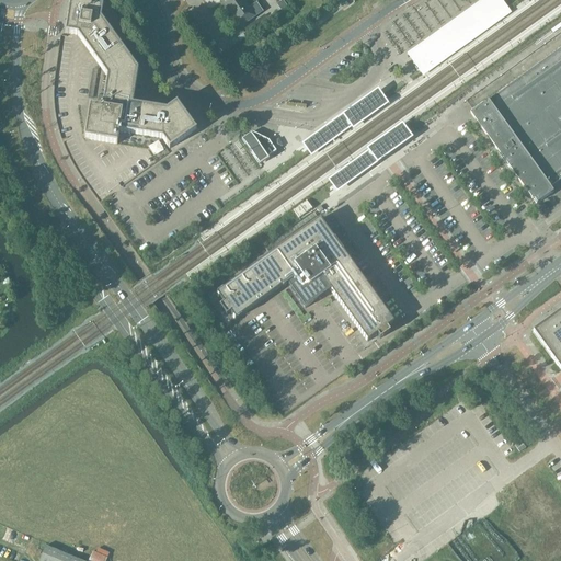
[(219,0),(240,27),(262,12),(256,4),(249,9),(242,0),(219,0)]
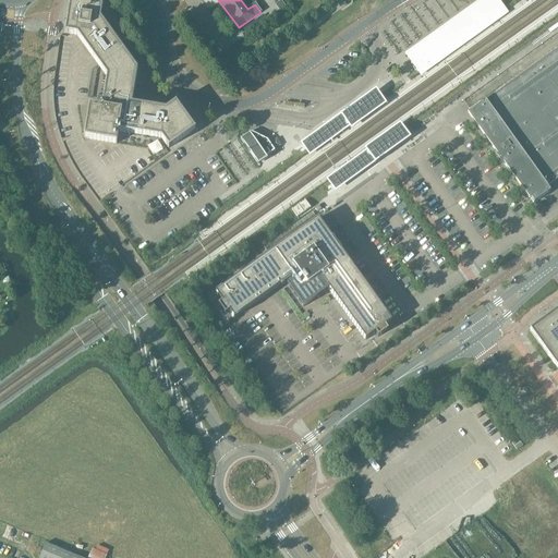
[(412,64),(420,75),(508,12),(498,0),(480,0),(404,55),(408,59),(412,64)]
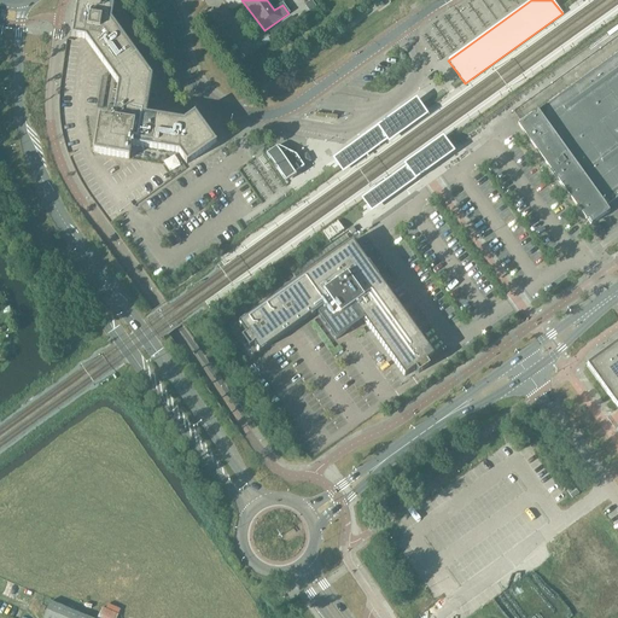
[(100,6),(76,1),(70,39),(85,40),(117,86),(111,121),(98,118),(93,150),(97,156),(128,161),(130,147),(178,155),(186,165),(216,144),(202,124),(202,126),(145,116),(151,79),(100,6)]
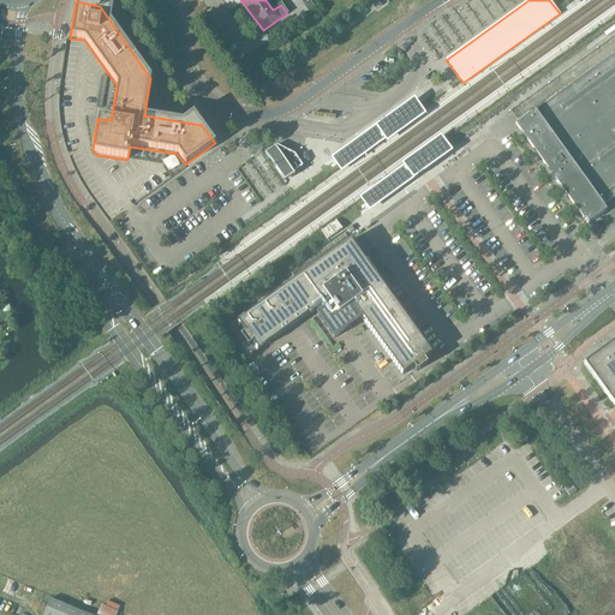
[(517,126),(584,219),(589,225),(607,212),(603,206),(614,197),(614,53),(535,112),(533,109),(532,115),(517,126)]
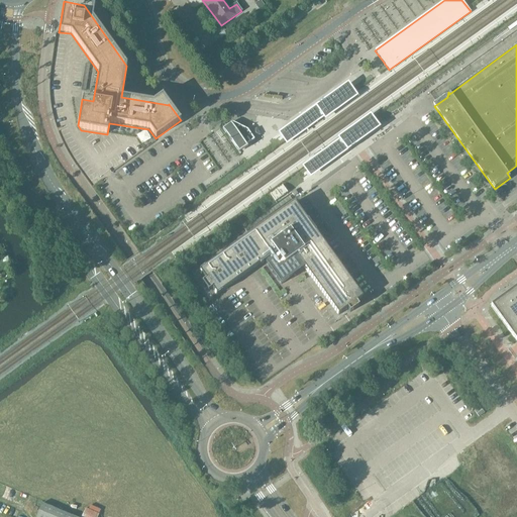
[(348,82),(279,131),(285,140),(287,143),(324,117),(325,119),(358,95),(348,82)]
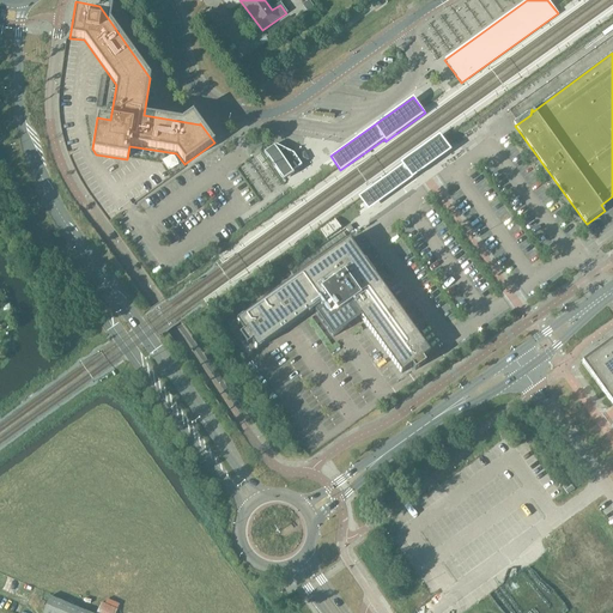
[(400,162),(402,164),(358,196),(369,210),(451,149),(443,138),(439,133),(400,162)]
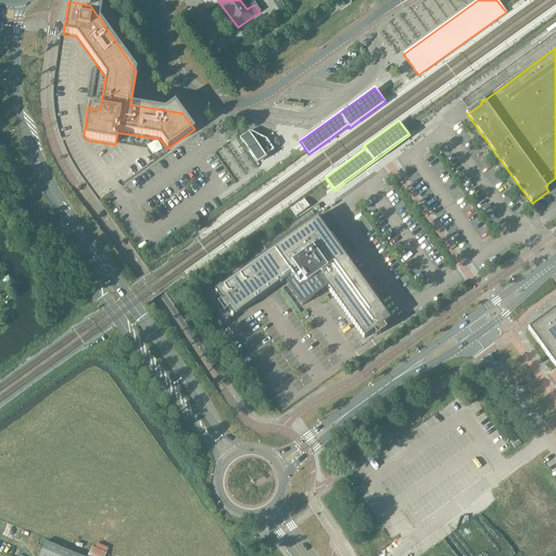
[(266,140),(265,140),(251,134),(250,133),(249,134),(239,139),(254,162),(263,155),(265,158),(274,151),(266,141),(266,140)]
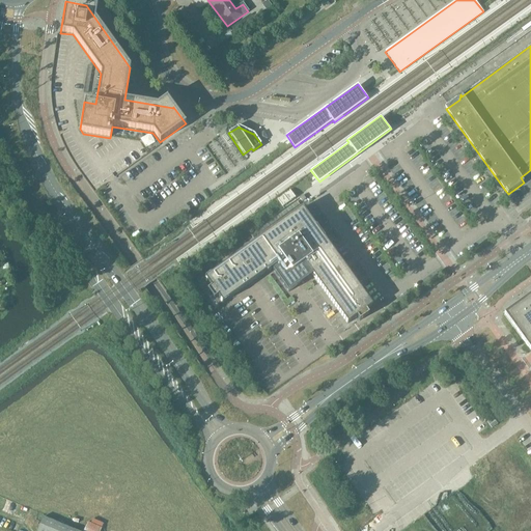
[(289,190),(277,199),(282,206),(296,197),(289,190)]
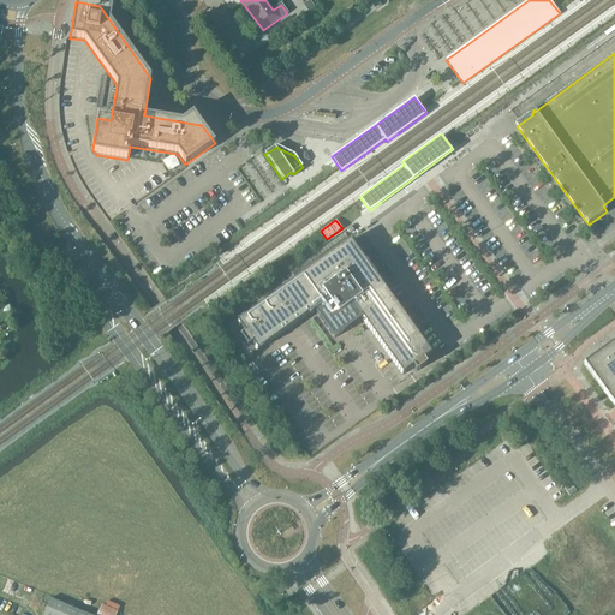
[(428,364),(424,359),(431,354),(351,242),(322,262),(314,266),(309,272),(238,322),(245,333),(240,336),(254,354),(315,311),(335,339),(363,318),(404,375),(413,368),(417,372),(428,364)]
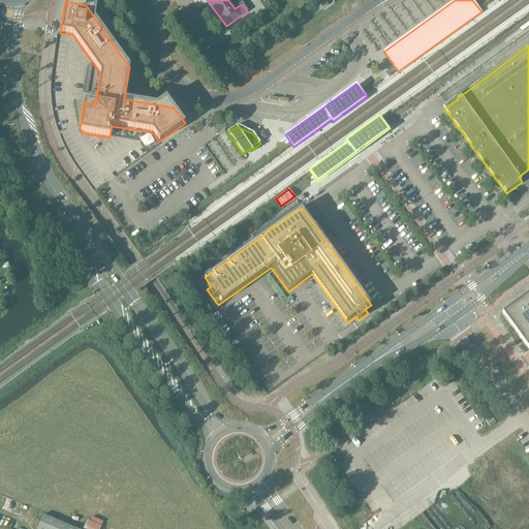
[(528,293),(502,313),(522,341),(524,343),(528,350),(528,293)]
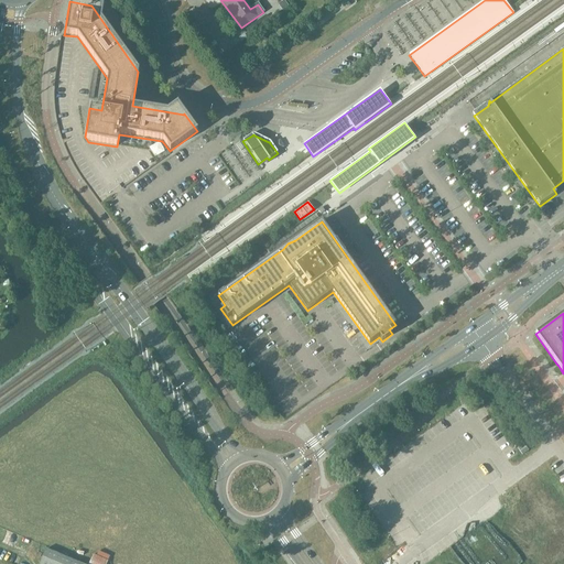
[(529,451),(523,444),(518,448),(522,455),(529,451)]
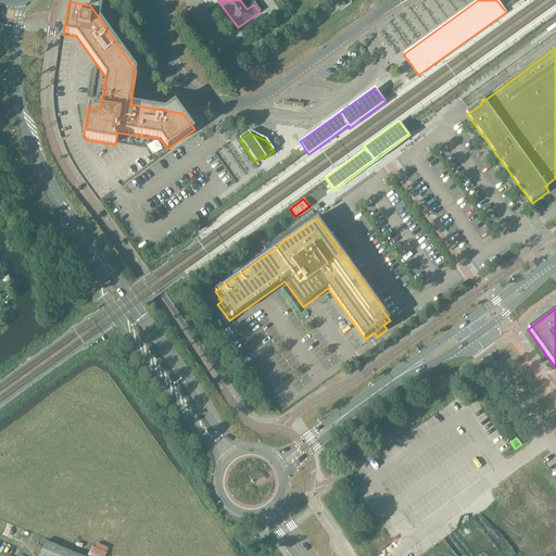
[(78,555),(45,542),(38,555),(78,555)]
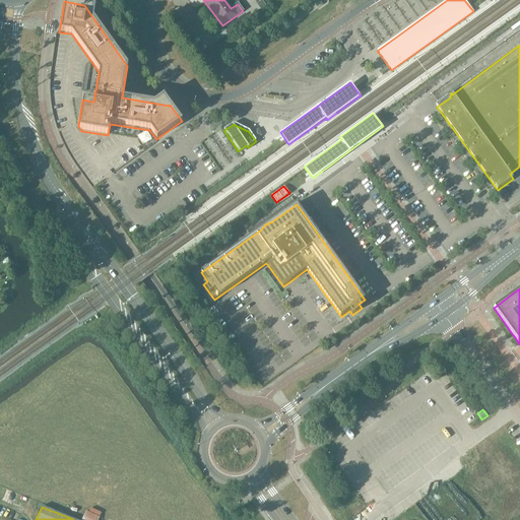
[(86,512),(81,519),(98,519),(100,518),(101,513),(90,509),(89,513),(86,512)]
